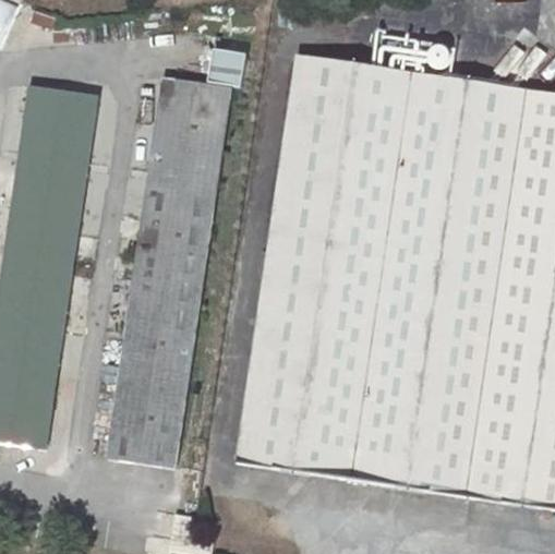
[(554,93),(296,55),(234,461),(554,508),(554,93)]
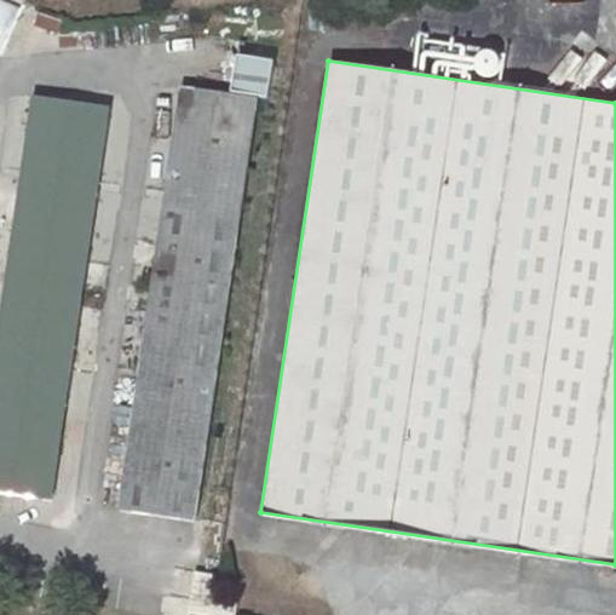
[(179,84),(116,506),(191,518),(254,95),(179,84)]
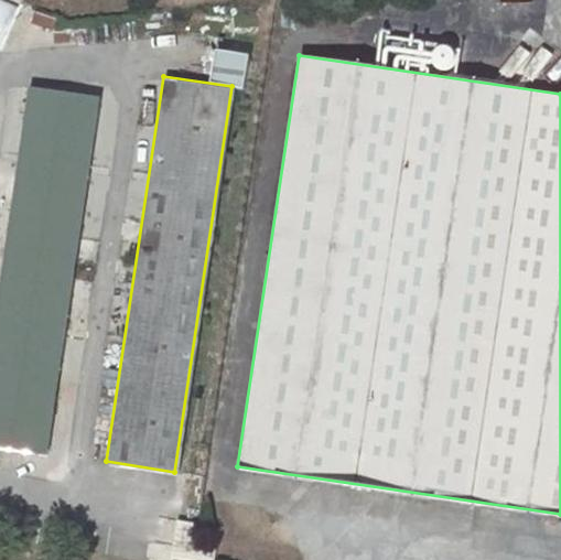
[(28,85),(0,267),(0,444),(44,452),(98,95),(28,85)]
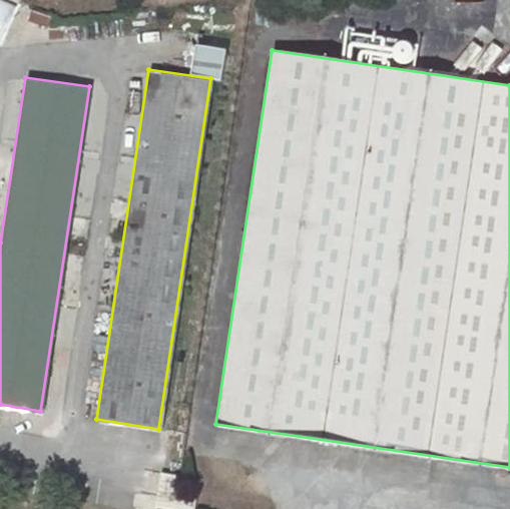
[(159,471),(154,504),(173,507),(175,492),(177,474),(159,471)]
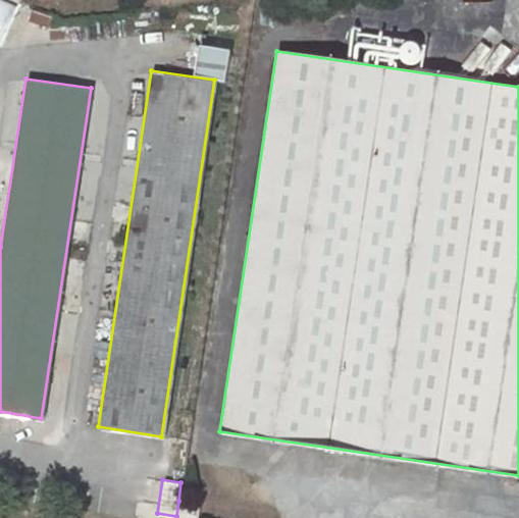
[(178,501),(176,516),(191,517),(194,517),(197,504),(178,501)]
